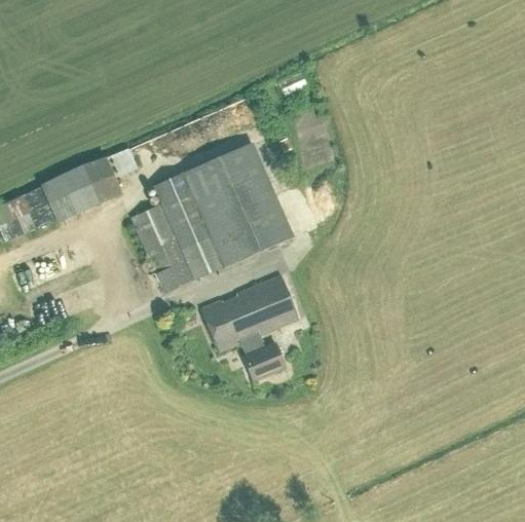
[(163,291),(293,235),(254,143),(153,186),(160,202),(128,216),(129,219),(122,222),(137,257),(148,252),(163,291)]
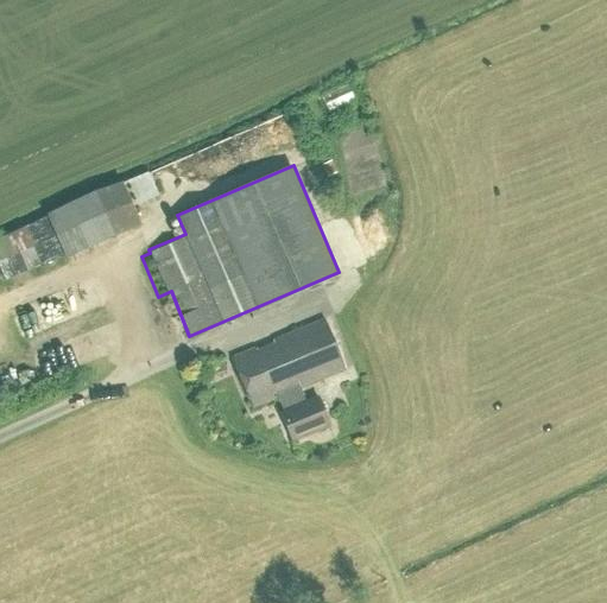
[(67,258),(143,223),(124,179),(0,235),(0,265),(6,279),(39,264),(40,265),(64,254),(67,258)]
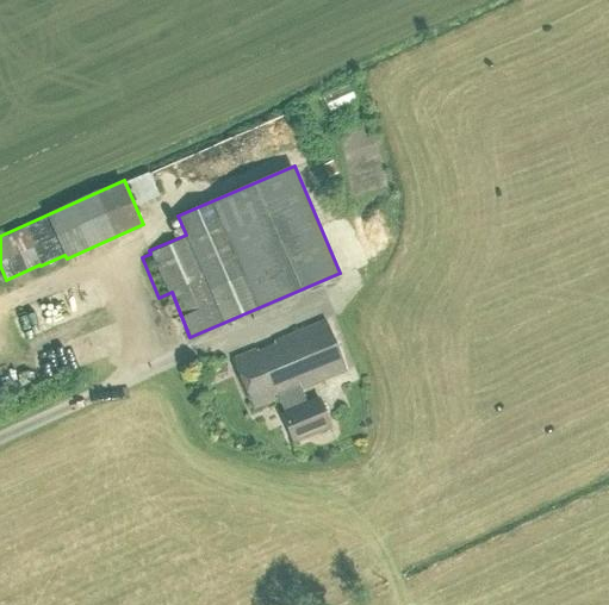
[(297,390),(302,387),(346,369),(329,319),(278,341),(280,345),(263,353),(261,349),(236,360),(255,407),(279,397),(297,390)]
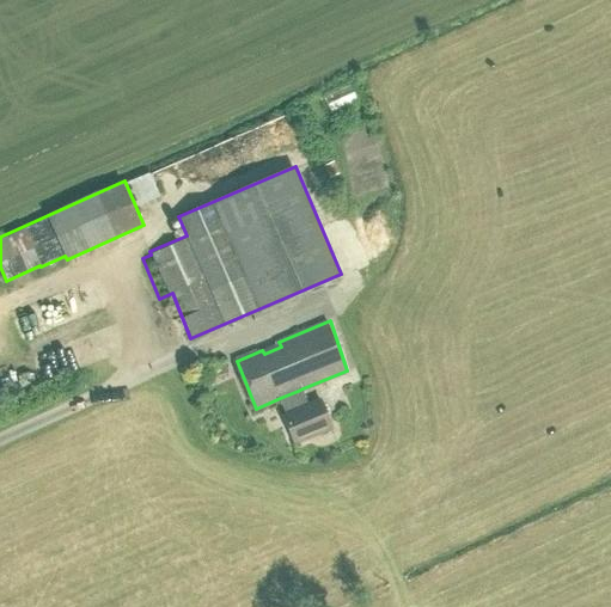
[(77,333),(29,357),(42,382),(90,359),(77,333)]
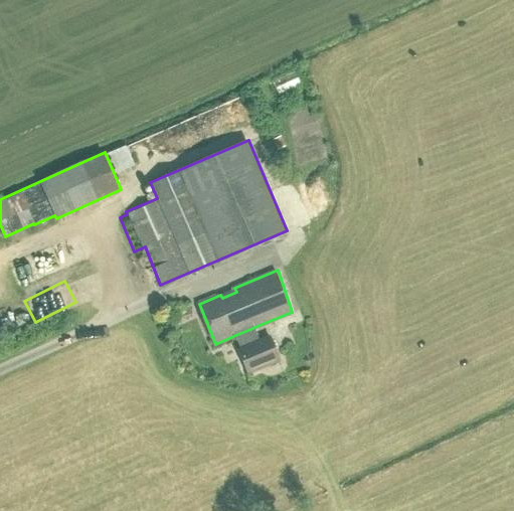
[(250,329),(235,335),(240,348),(238,349),(247,372),(280,359),(271,336),(261,340),(254,327),(250,329)]
